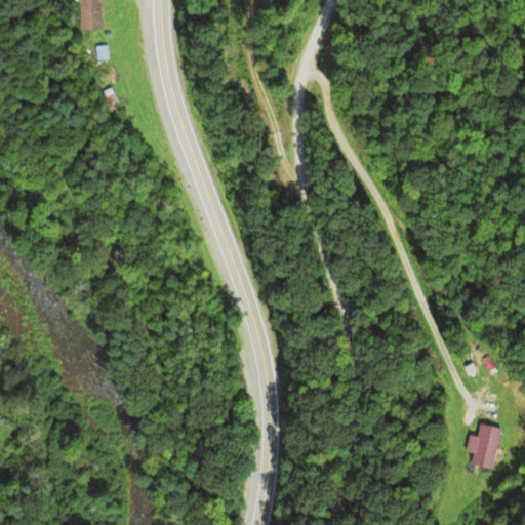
[(101,0),(102,30),(77,31),(75,0),(101,0)]
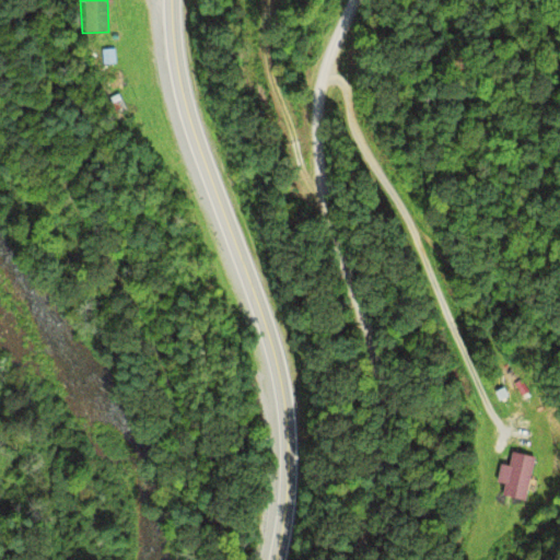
[(101,46),(115,46),(115,62),(101,62),(101,46)]
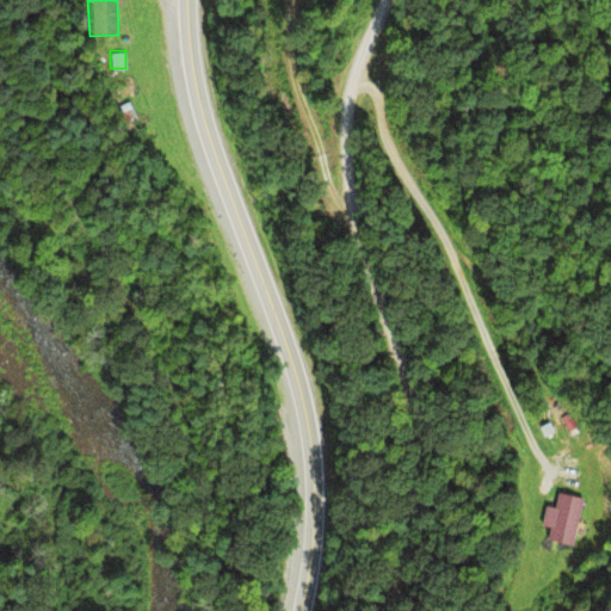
[(139,121),(124,125),(116,104),(130,99),(139,121)]
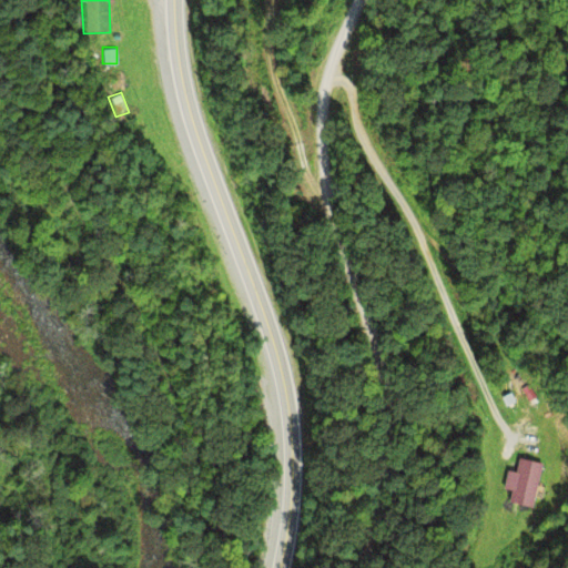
[(500,396),(511,392),(516,401),(505,406),(500,396)]
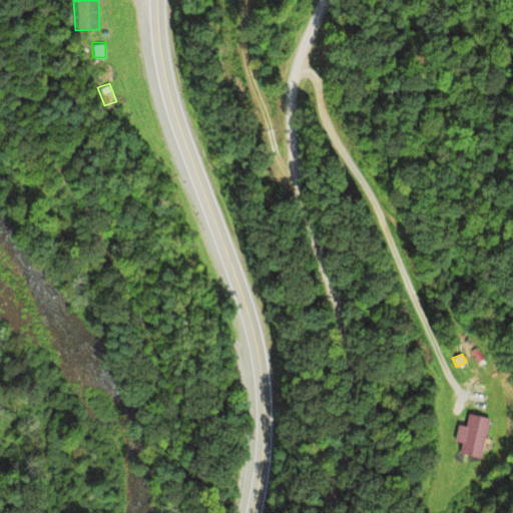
[(450,451),(445,440),(482,425),(487,436),(450,451)]
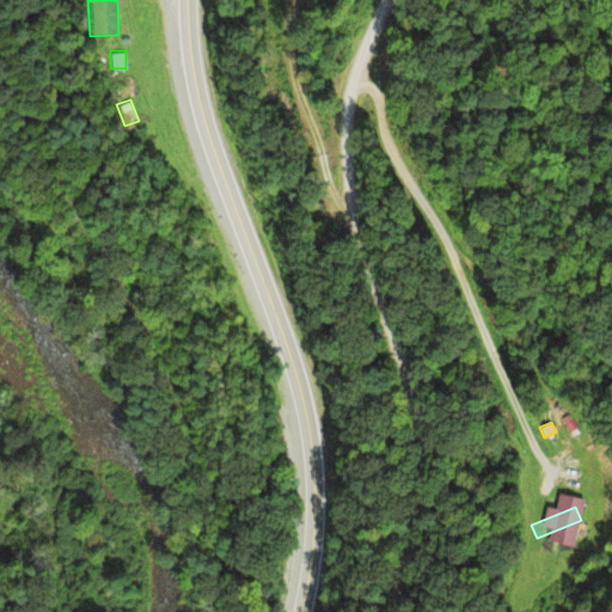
All buildings are outlined.
